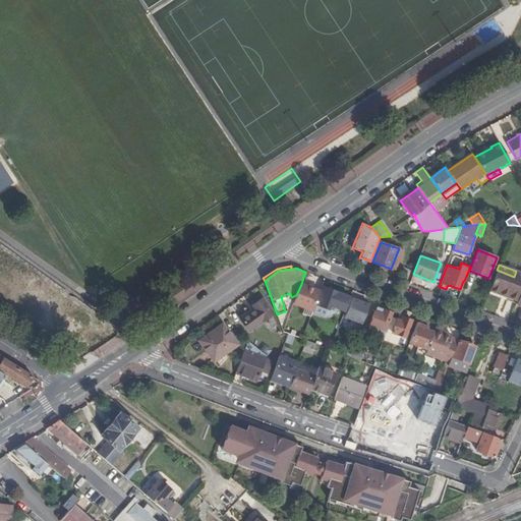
[(520,272),(516,271),(514,277),(497,270),(489,290),(518,300),(520,291),(520,272)]
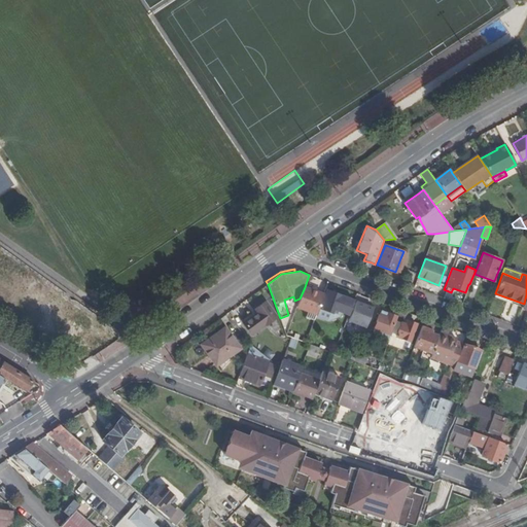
[(314,320),(323,294),(305,287),(300,299),(297,307),(309,311),(306,317),(314,320)]
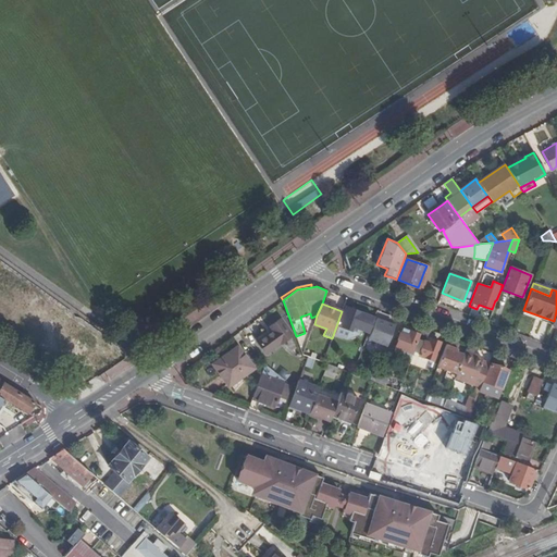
[(370,330),(374,318),(346,306),(336,331),(342,333),(344,327),(351,331),(355,321),(360,323),(359,325),(370,330)]
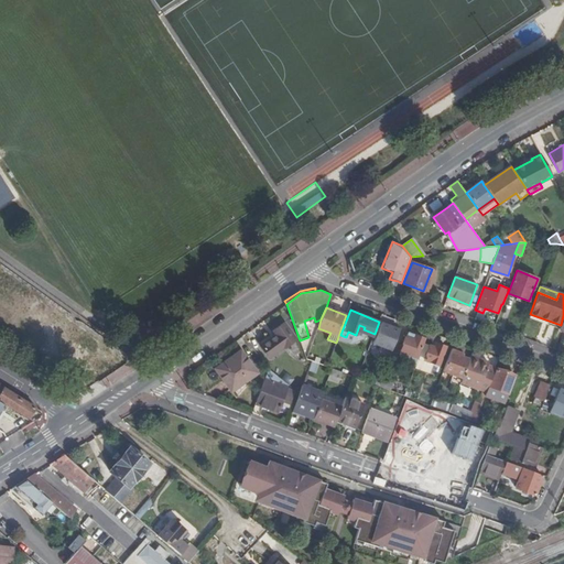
[(392,350),(400,329),(381,322),(378,333),(373,344),(392,350)]
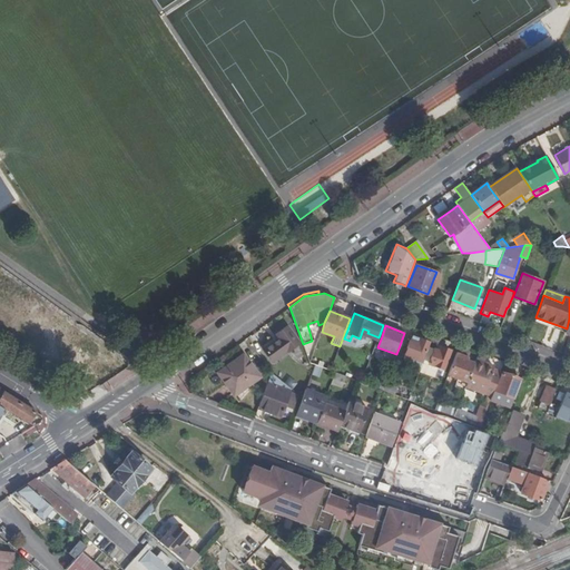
[(273,362),(300,342),(287,326),(275,335),(277,338),(264,350),(273,362)]
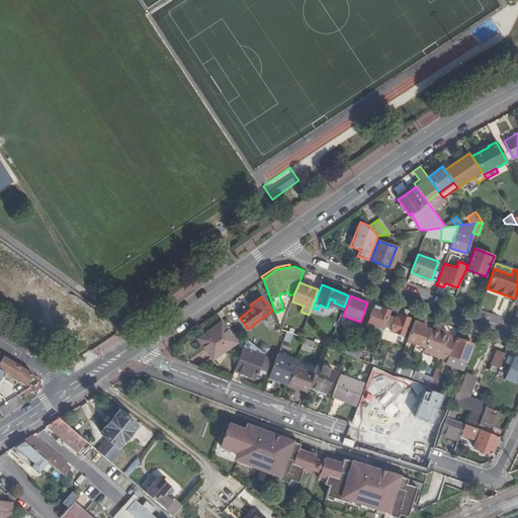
[(381,335),(390,311),(374,305),(365,329),(381,335)]
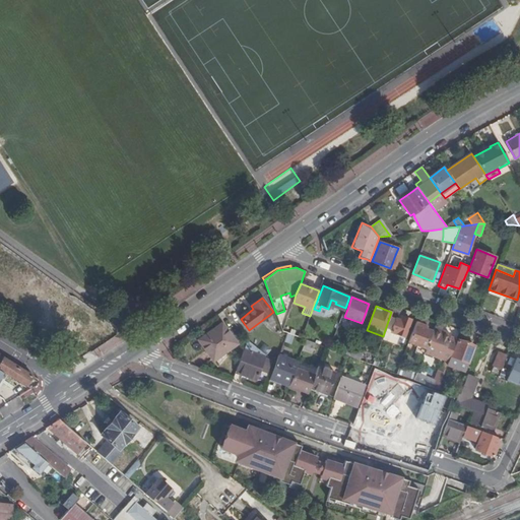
[(121,321),(125,327),(134,322),(130,316),(121,321)]
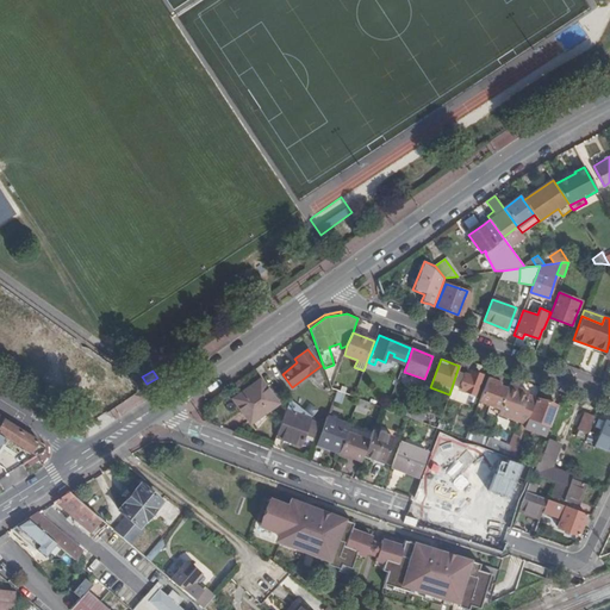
[(474,394),(483,374),(472,371),(471,375),(465,373),(459,388),(474,394)]
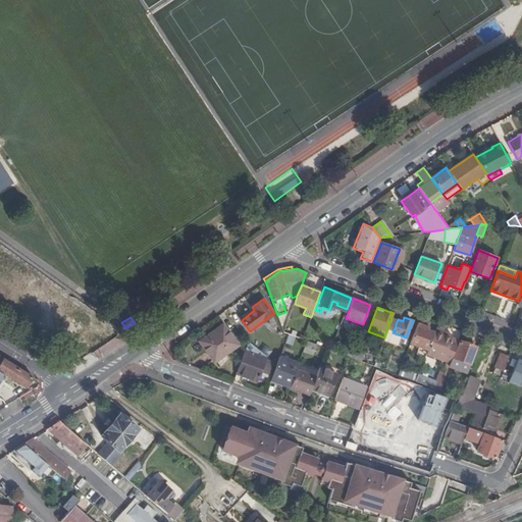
[(419,349),(417,354),(425,357),(427,351),(434,332),(428,329),(429,327),(418,323),(410,343),(419,347),(422,348),(421,350),(419,349)]
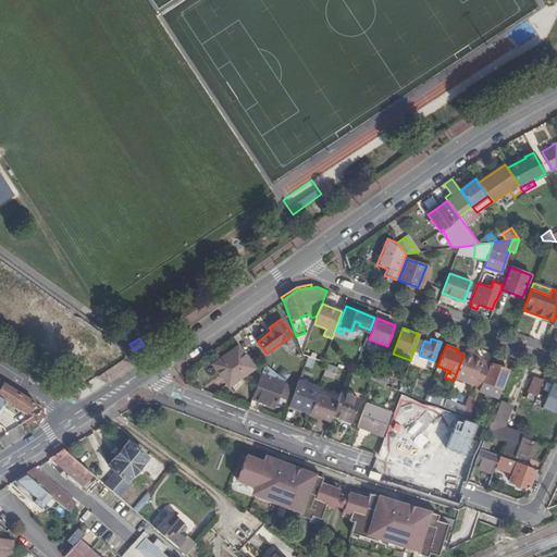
[(254,368),(238,346),(213,364),(229,386),(254,368)]
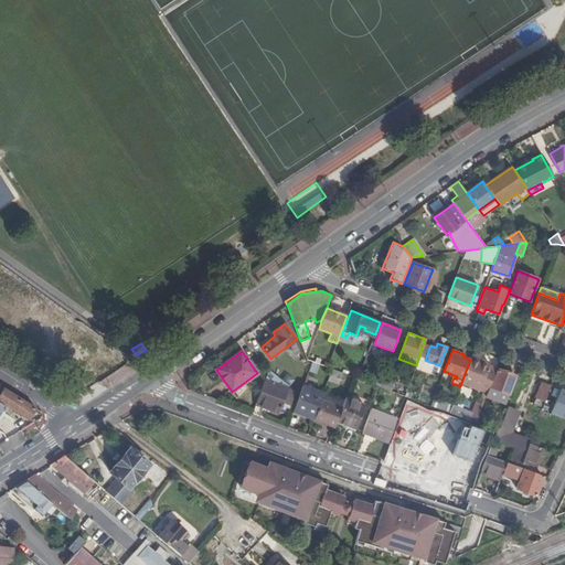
[(487,393),(497,369),(488,366),(490,363),(471,356),(470,360),(462,380),(472,384),(471,386),(487,393)]
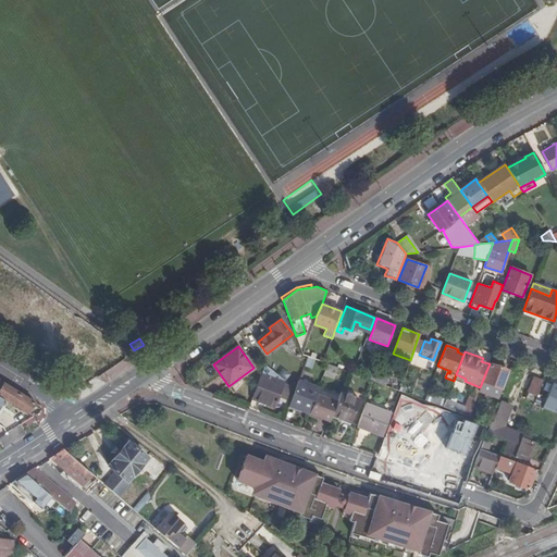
[(109,381),(130,366),(124,358),(103,373),(109,381)]
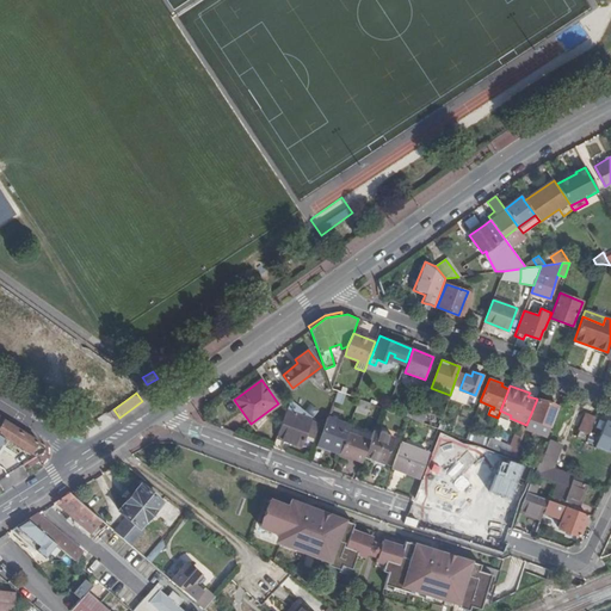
[(335,402),(344,405),(345,394),(337,393),(335,402)]
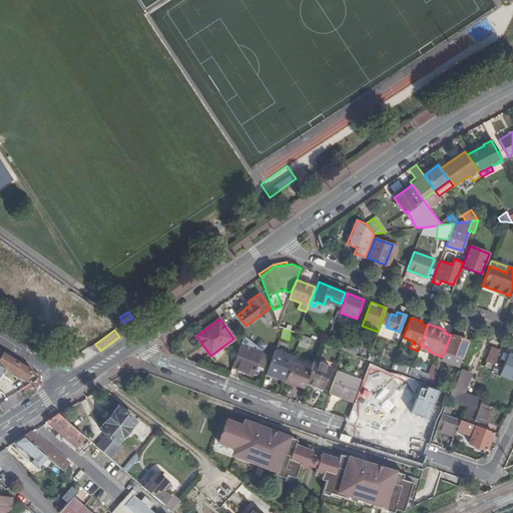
[(462,358),(468,341),(452,335),(446,352),(447,352),(462,358)]
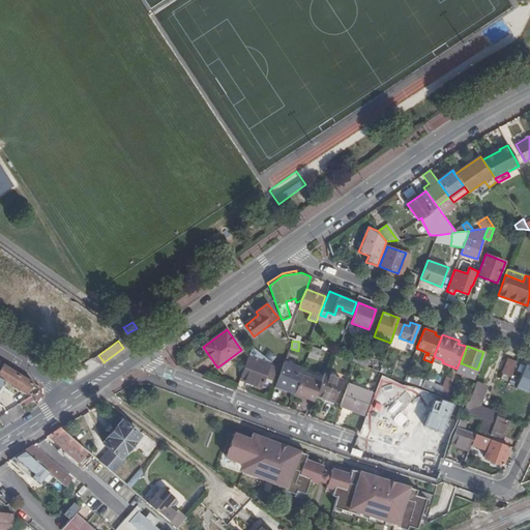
[(273,379),(277,367),(269,364),(270,361),(252,347),(240,378),(261,386),(265,376),(273,379)]
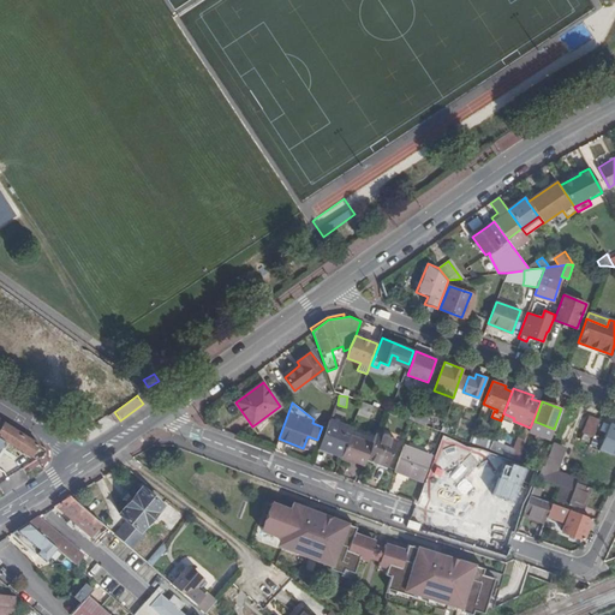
[(371,412),(374,406),(363,402),(360,408),(371,412)]
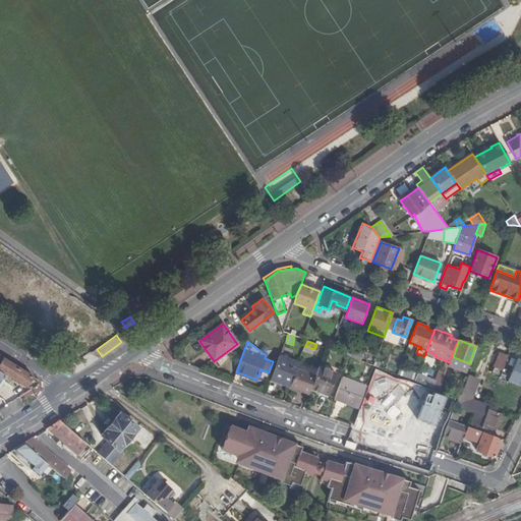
[(350,356),(352,350),(343,346),(340,353),(350,356)]
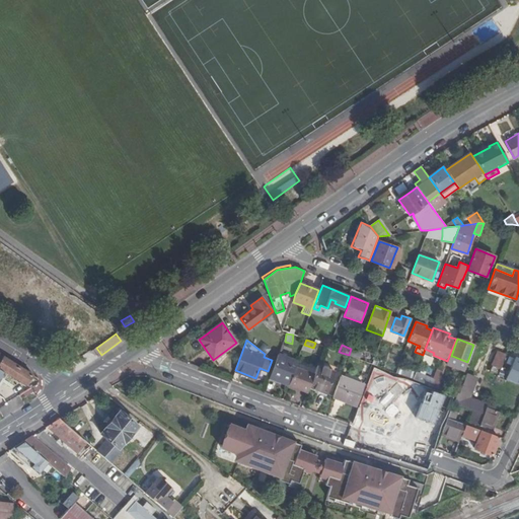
[(498,374),(501,366),(505,355),(498,352),(490,371),(498,374)]
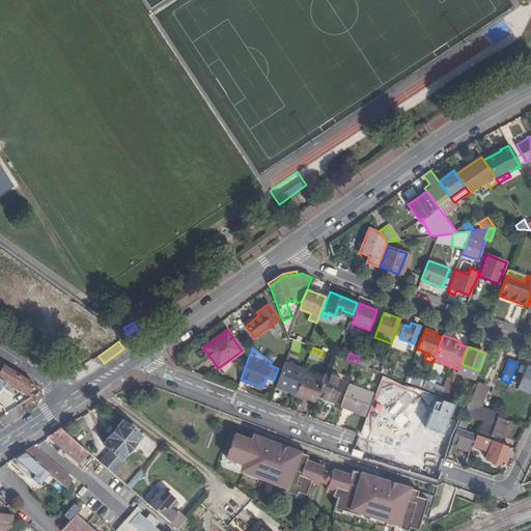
[(302,376),(304,370),(285,362),(282,370),(276,387),(295,394),(302,376)]
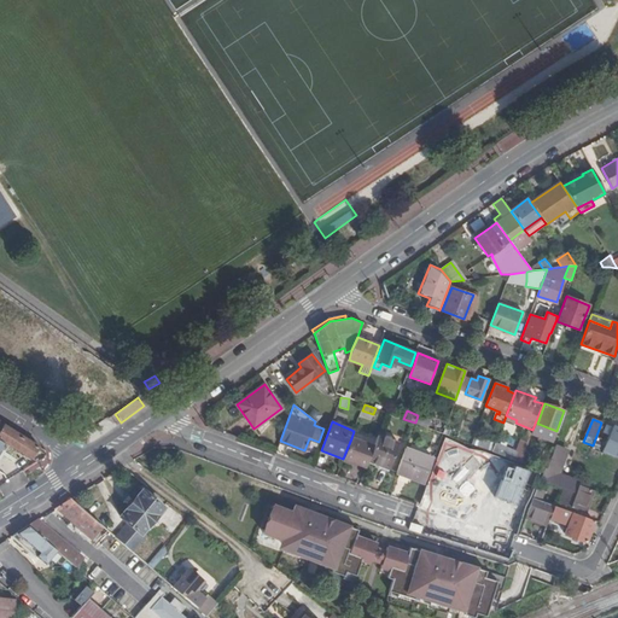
[(0,438),(18,450),(30,458),(39,445),(1,423),(0,424),(0,438)]
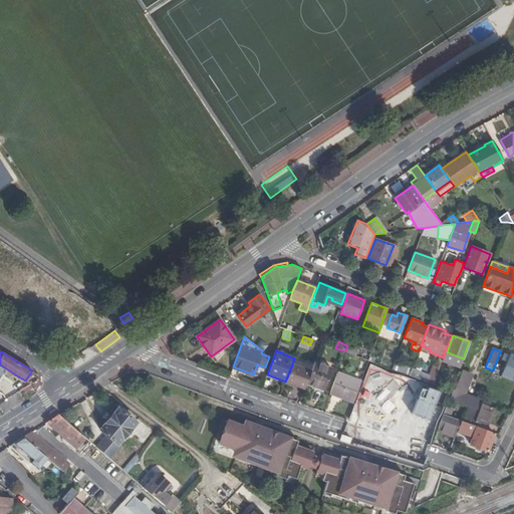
[(463,358),(448,352),(446,359),(461,364),(463,358)]
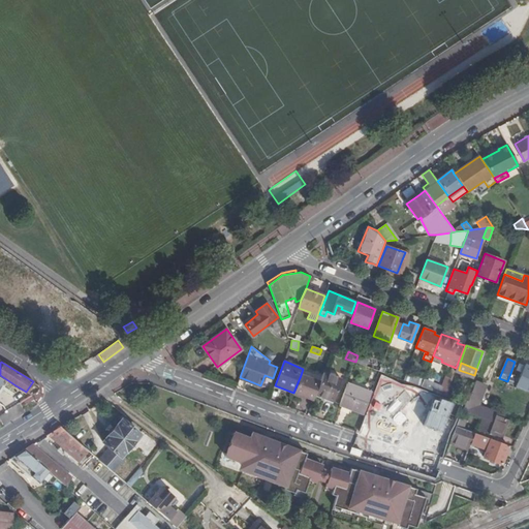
[(528,393),(528,365),(525,364),(519,377),(510,373),(507,381),(506,384),(528,393)]
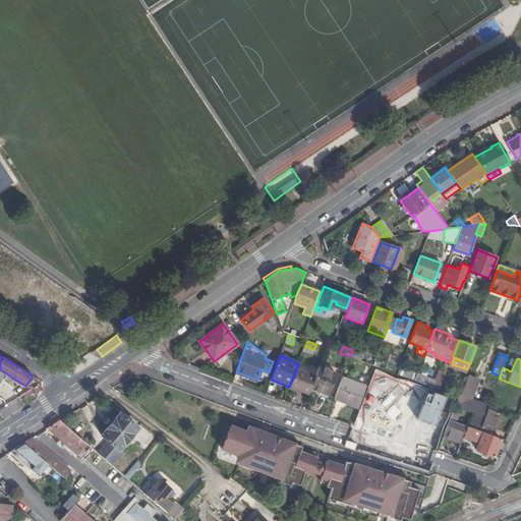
[(401,364),(397,374),(415,381),(417,373),(418,371),(401,364)]
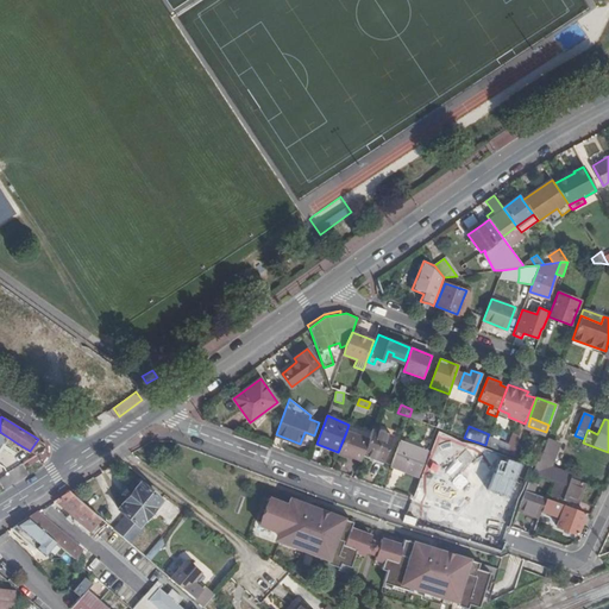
[(393,437),(372,428),(369,439),(363,454),(383,463),(393,437)]
